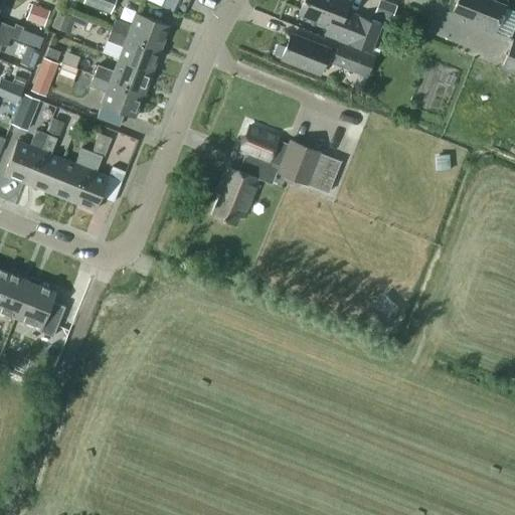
[(0,0),(0,34),(10,38),(11,36),(19,39),(24,26),(15,22),(14,26),(0,20),(0,5),(2,0),(0,0)]
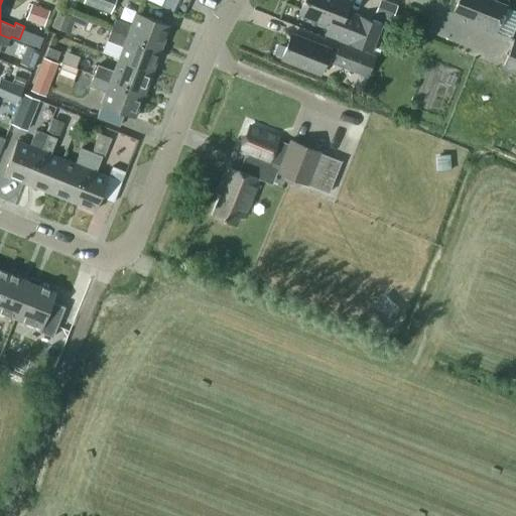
[(116,0),(84,0),(84,2),(111,12),(116,0)]
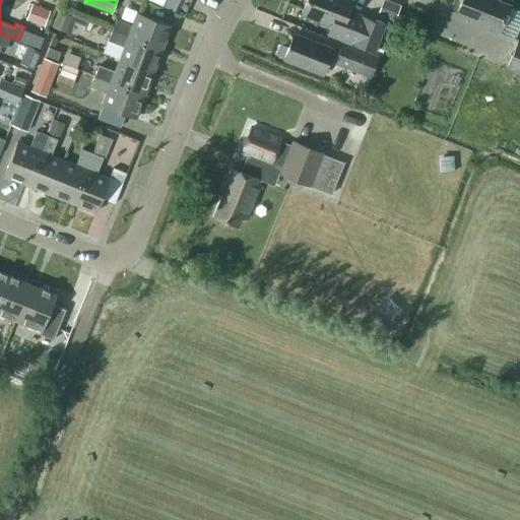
[(348,11),(352,0),(351,0),(307,0),(302,13),(332,25),(329,34),(375,52),(385,25),(348,11)]
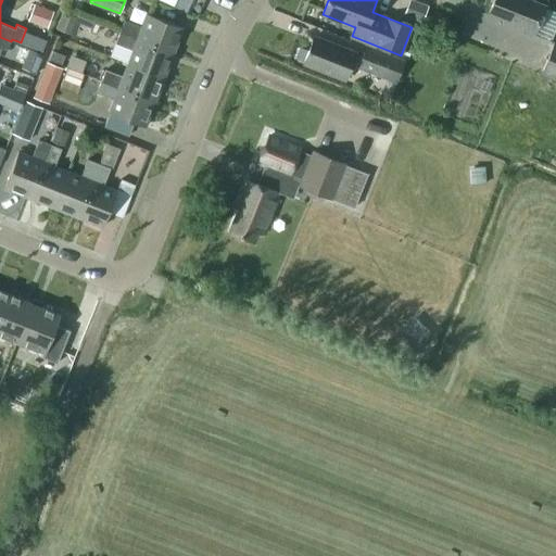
[(414,0),(408,0),(404,14),(422,22),(428,5),(414,0)]
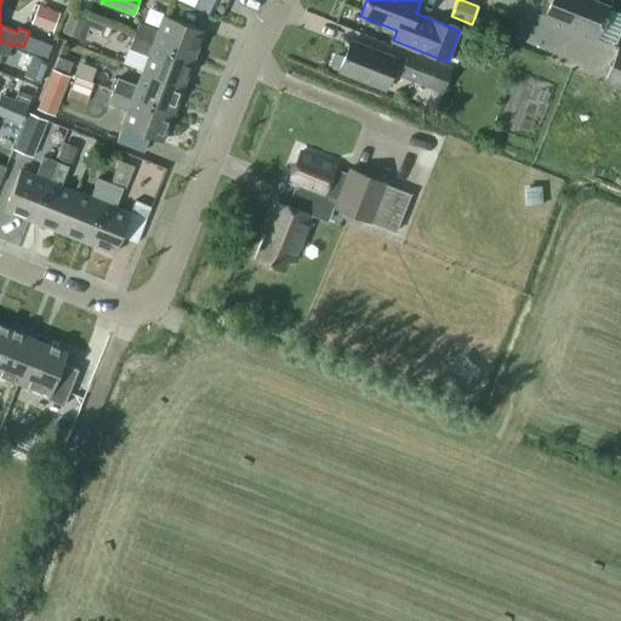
[(598,38),(610,6),(594,0),(552,0),(547,13),(565,21),(564,24),(598,38)]
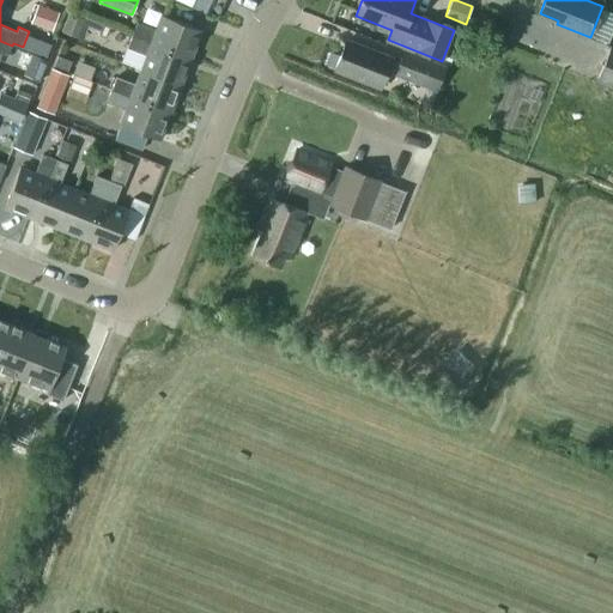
[(46,5),(38,22),(52,28),(59,10),(46,5)]
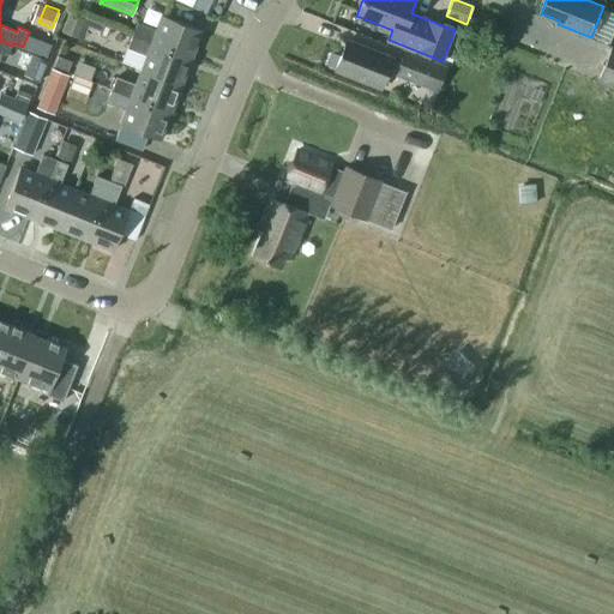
[(77,36),(84,17),(70,11),(61,30),(77,36)]
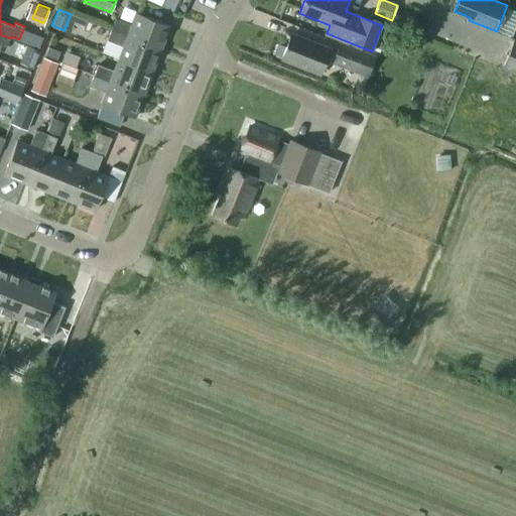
[(131,25),(115,19),(111,29),(160,48),(169,25),(136,12),(131,25)]
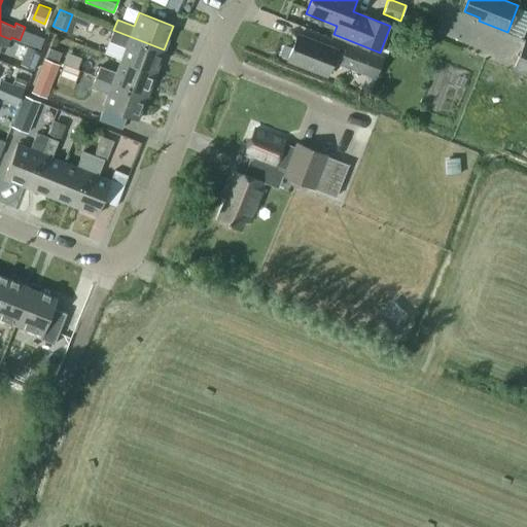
[(126,47),(120,60),(155,73),(164,49),(113,30),(109,41),(126,47)]
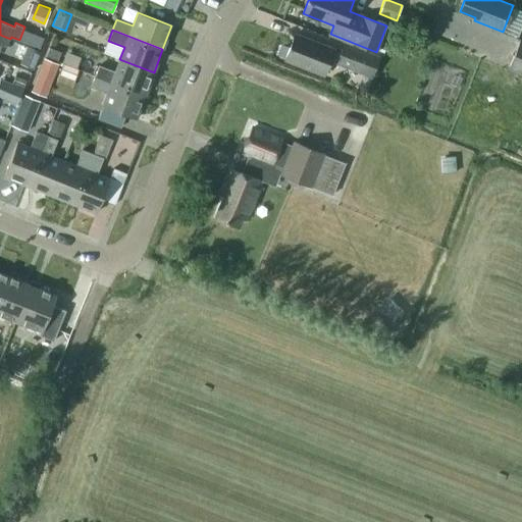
[(31,32),(27,43),(41,49),(45,38),(31,32)]
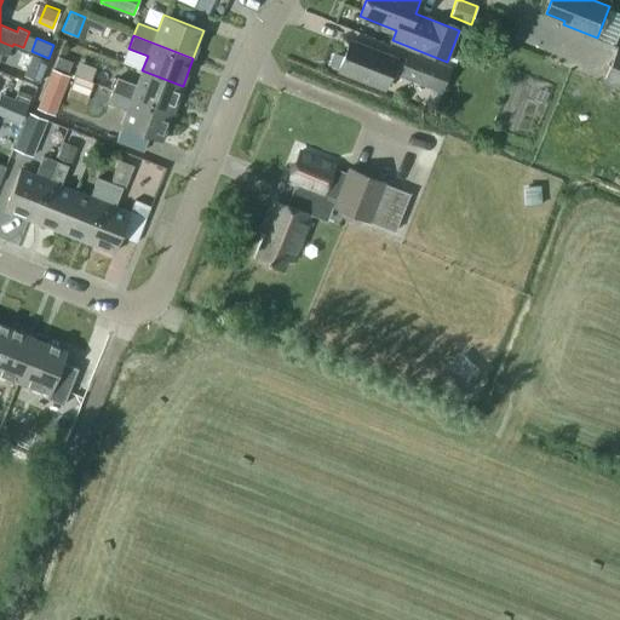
[(12,46),(0,41),(0,53),(7,57),(12,46)]
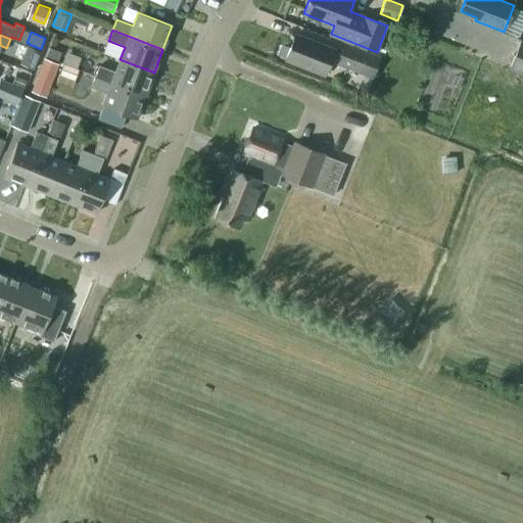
[(294,35),(284,60),(323,75),(333,50),(294,35)]
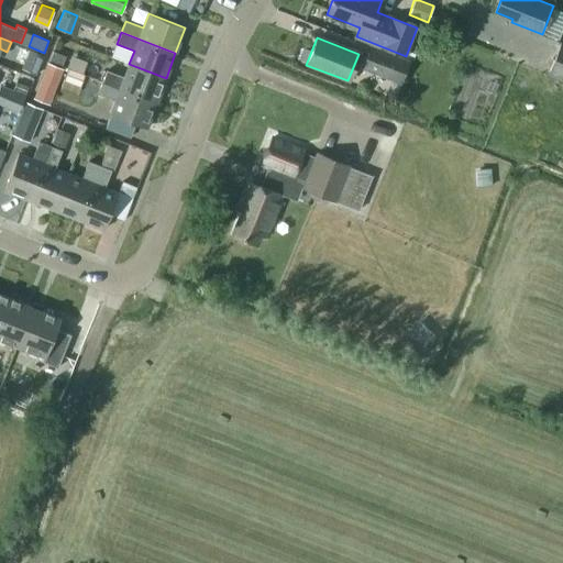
[(562,80),(562,42),(562,43),(550,75),(562,80)]
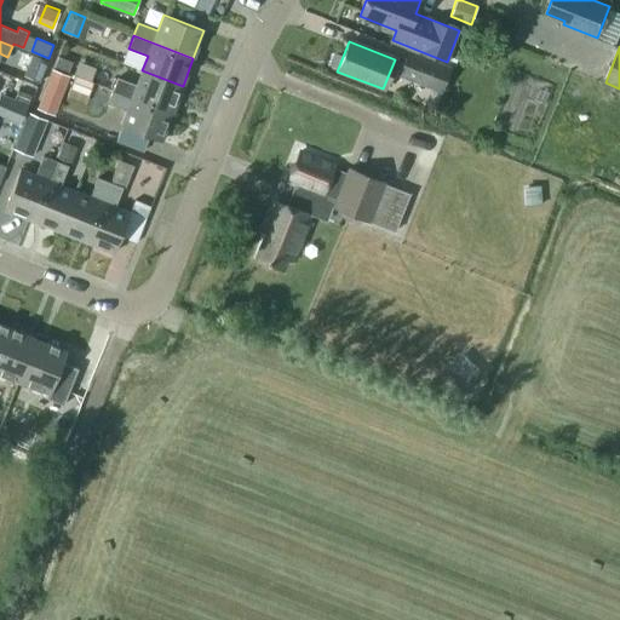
[(442,92),(452,67),(407,50),(397,75),(442,92)]
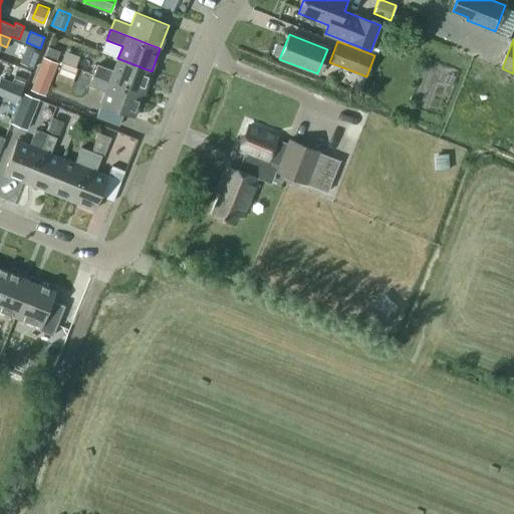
[(27,44),(19,61),(32,67),(40,50),(27,44)]
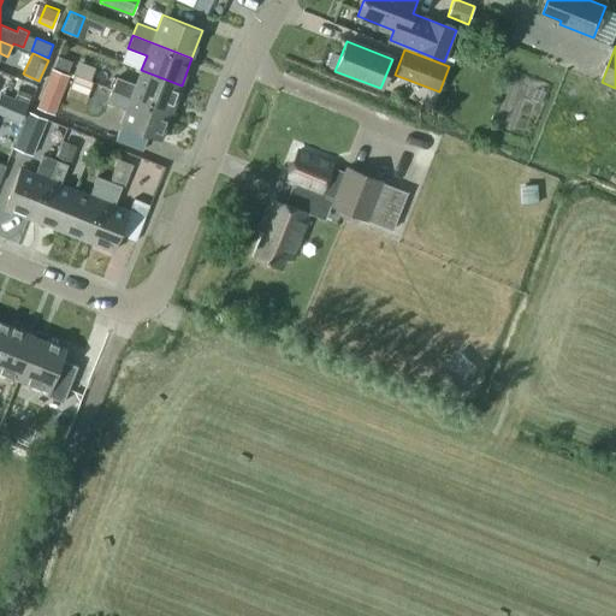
[(58,55),(54,65),(69,71),(72,60),(58,55)]
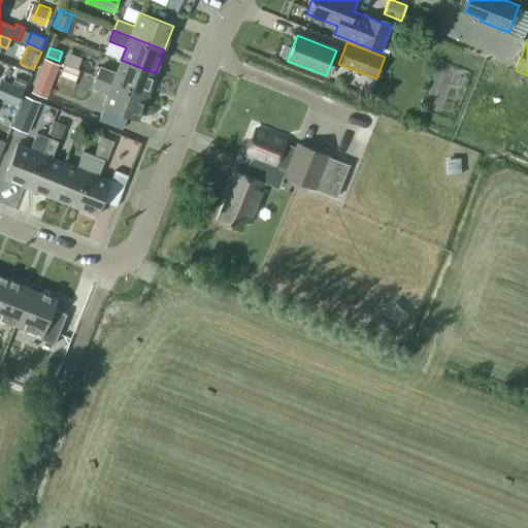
[(60,64),(44,58),(31,93),(46,98),(60,64)]
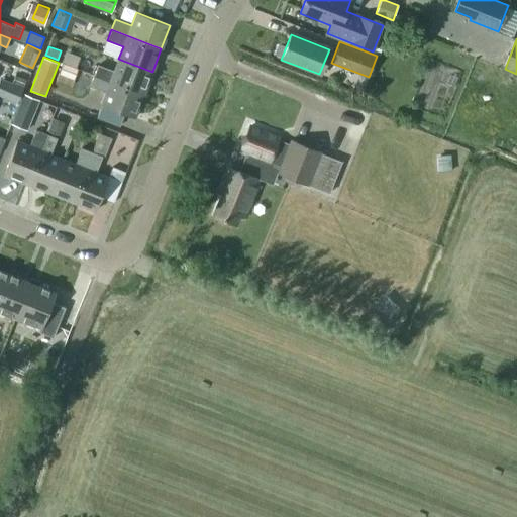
[(152,72),(118,59),(113,71),(97,65),(93,75),(143,94),(152,72)]
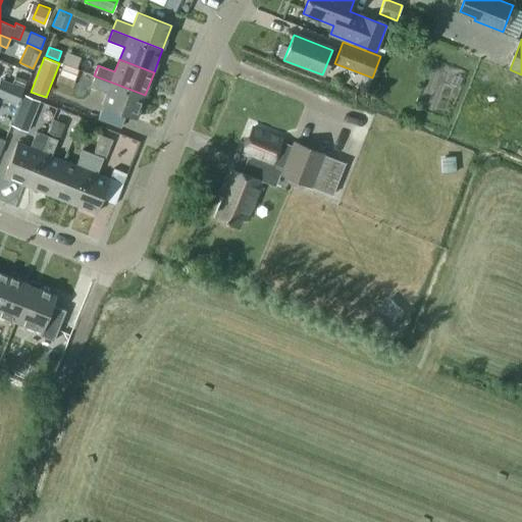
[(63,63),(59,74),(74,80),(79,68),(63,63)]
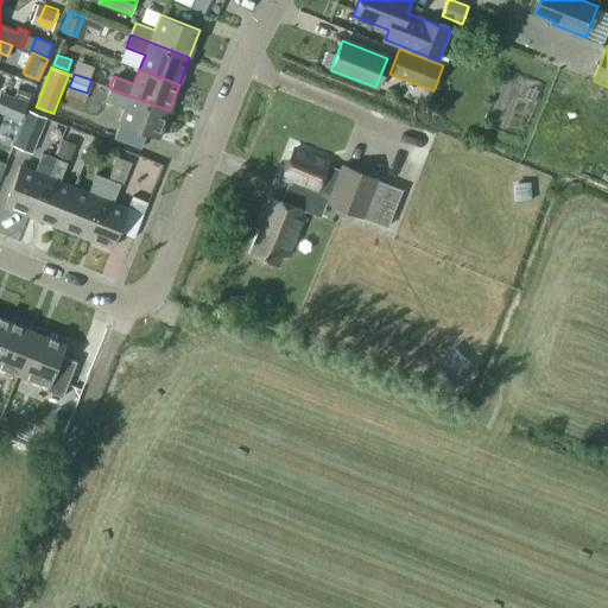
[(14,96),(29,103),(33,94),(18,87),(14,96)]
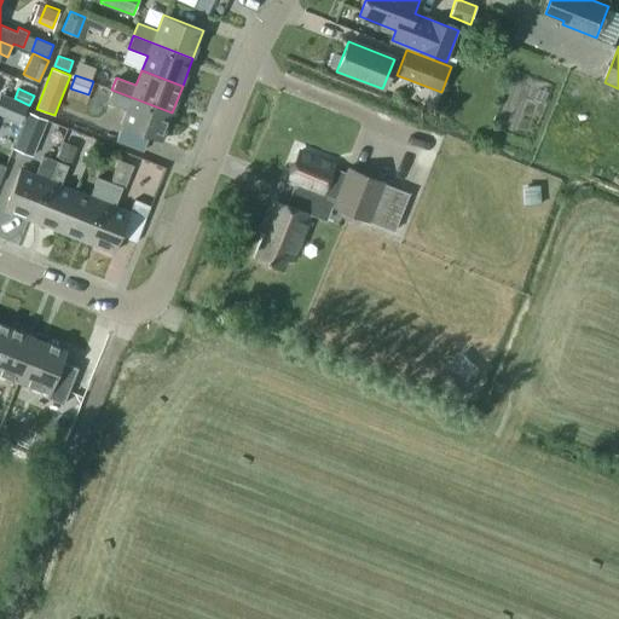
[(161,140),(172,113),(111,90),(106,103),(126,110),(121,126),(161,140)]
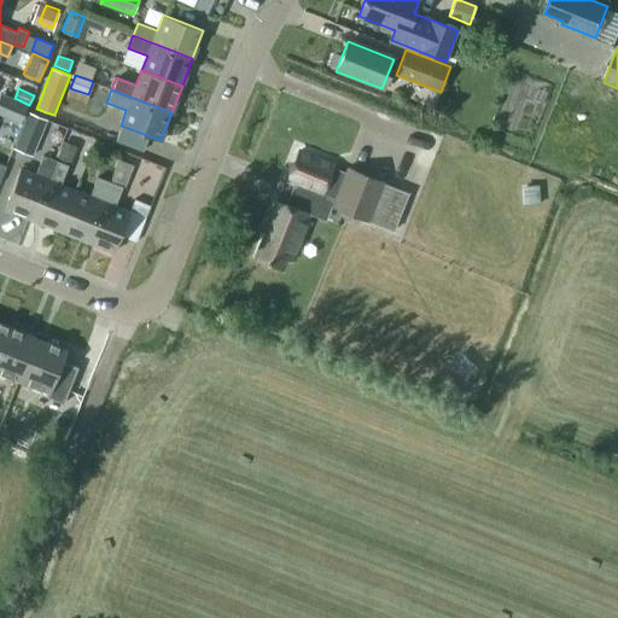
[(1,93),(0,95),(0,114),(21,124),(29,105),(15,98),(1,93)]
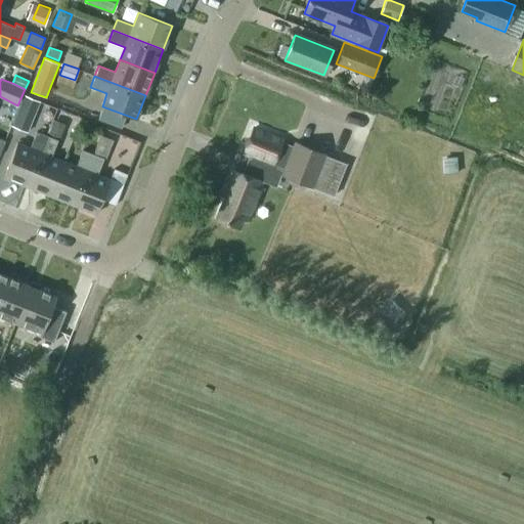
[(12,124),(28,130),(40,99),(25,93),(12,124)]
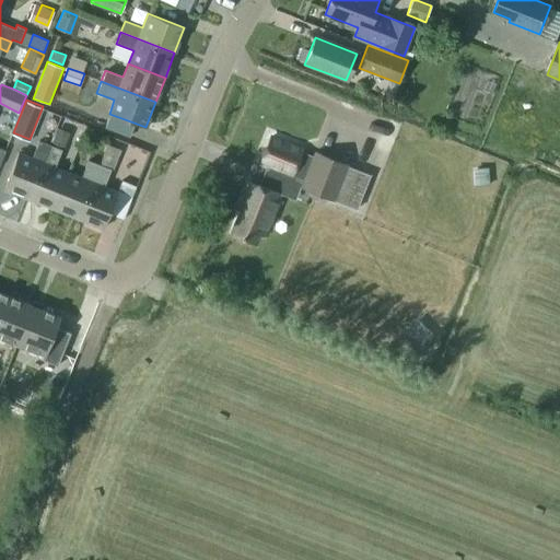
[(63,148),(70,132),(57,127),(50,141),(63,148)]
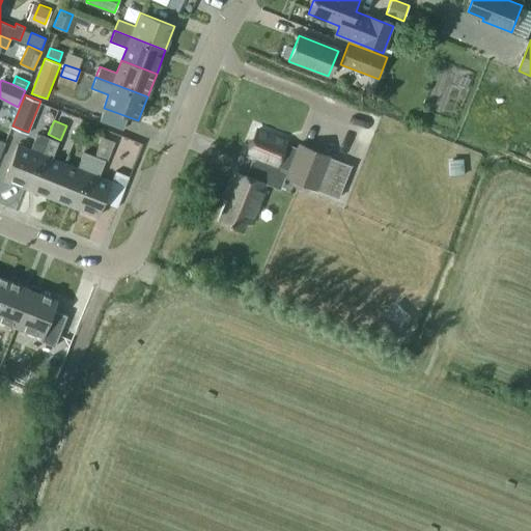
[(252,160),(246,175),(238,172),(230,191),(228,190),(217,218),(240,227),(243,220),(246,222),(261,182),(254,179),(258,170),(262,172),(267,163),(287,171),(284,176),(338,198),(352,166),(298,144),(297,147),(285,143),(286,141),(256,130),(247,154),(256,157),(254,161),(252,160)]
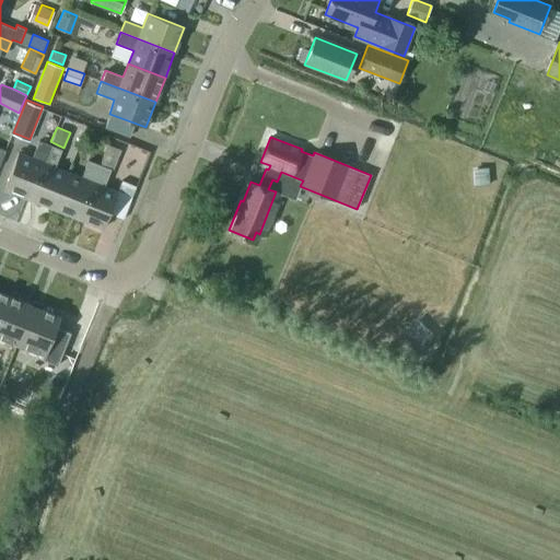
[(4,187),(28,197),(50,143),(39,139),(33,156),(19,151),(4,187)]
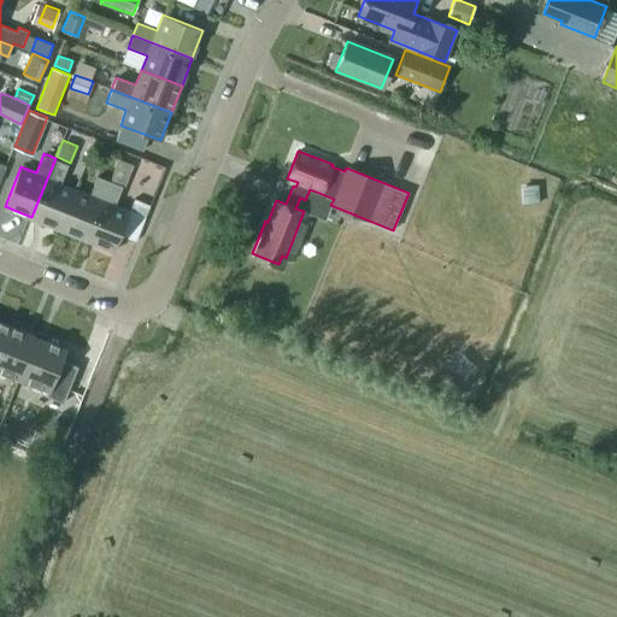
[(59,228),(75,188),(60,182),(68,163),(56,158),(31,217),(59,228)]
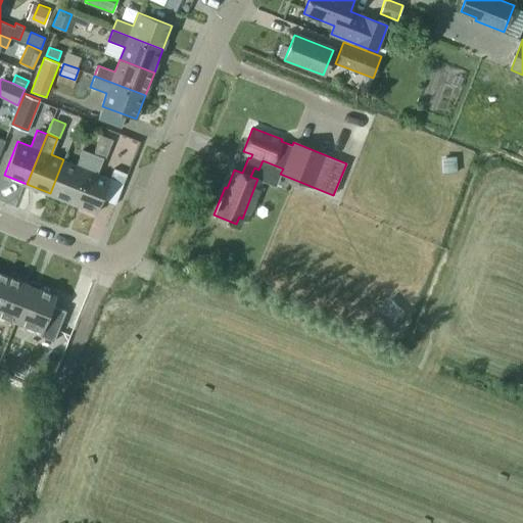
[(76,164),(63,159),(50,193),(73,202),(93,152),(83,148),(76,164)]
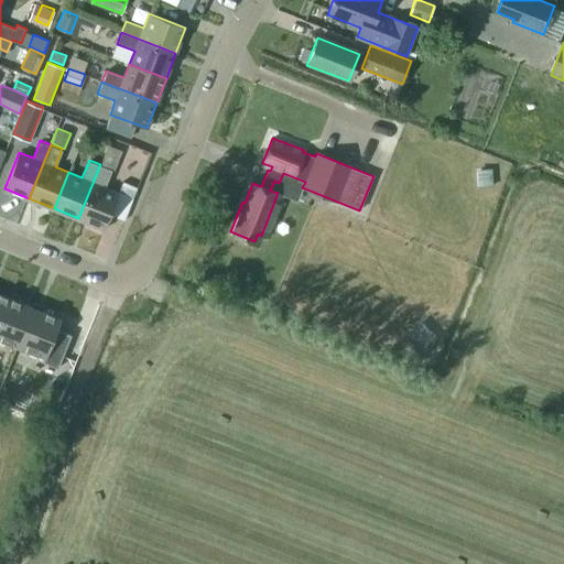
[(111,170),(100,164),(78,218),(104,229),(109,214),(125,220),(138,186),(122,181),(118,193),(105,186),(111,170)]
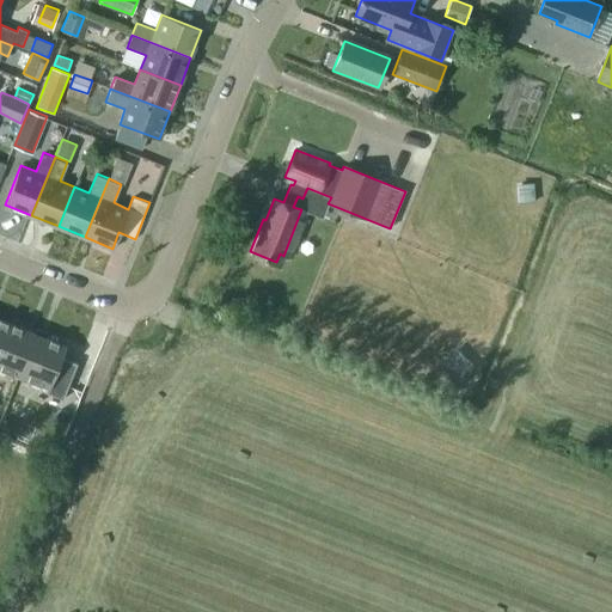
[(0,356),(13,324),(0,318),(0,356)]
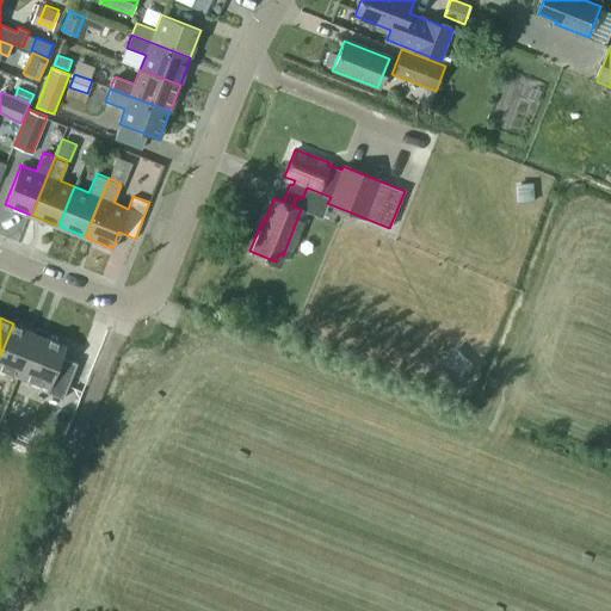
[(0,356),(0,368),(20,376),(38,333),(13,323),(0,356)]
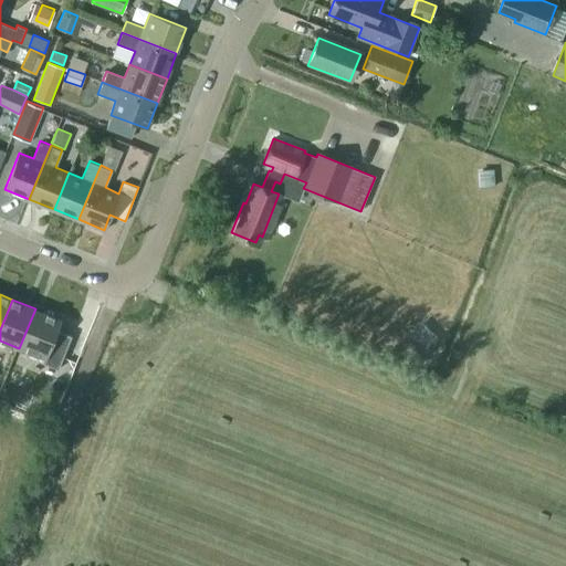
[(44,358),(42,363),(59,369),(72,336),(58,329),(61,320),(35,308),(19,348),(44,358)]
